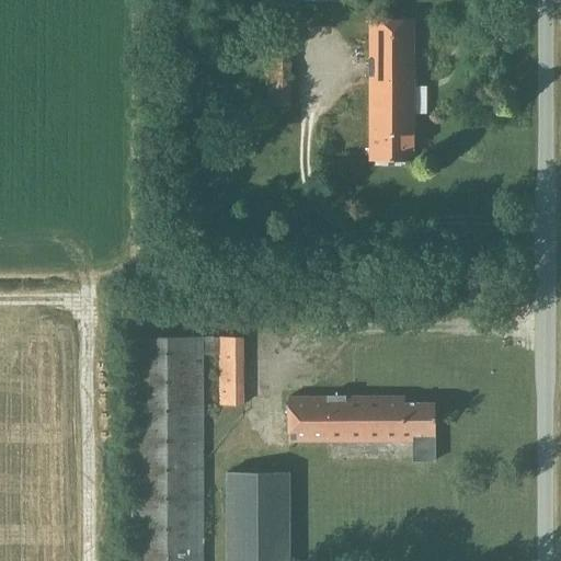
[(412,161),(412,19),(368,19),(368,161),(412,161)]
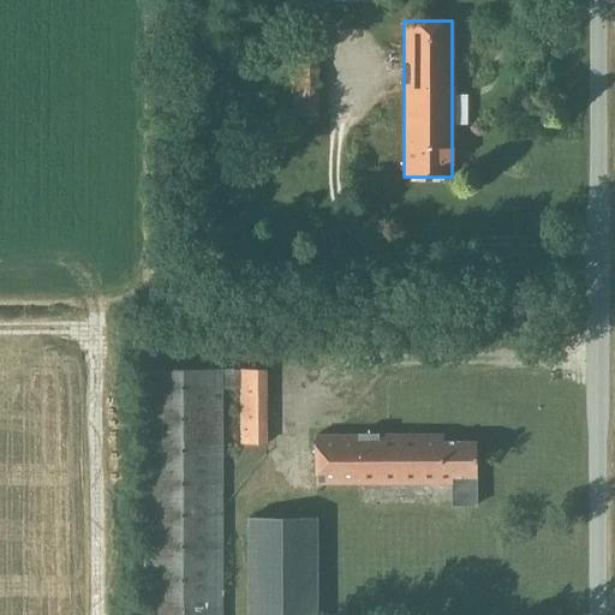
[(222,614),(224,446),(240,446),(240,443),(240,371),(240,369),(142,370),(142,614),(222,614)]
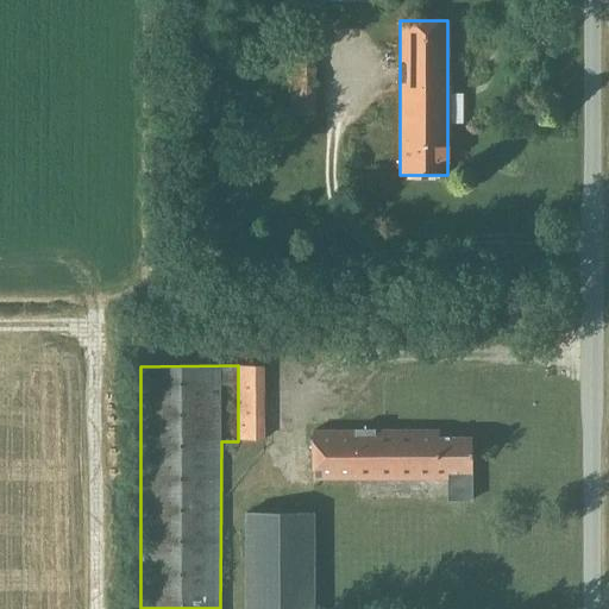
[(238,368),(238,439),(263,439),(263,368),(238,368)]
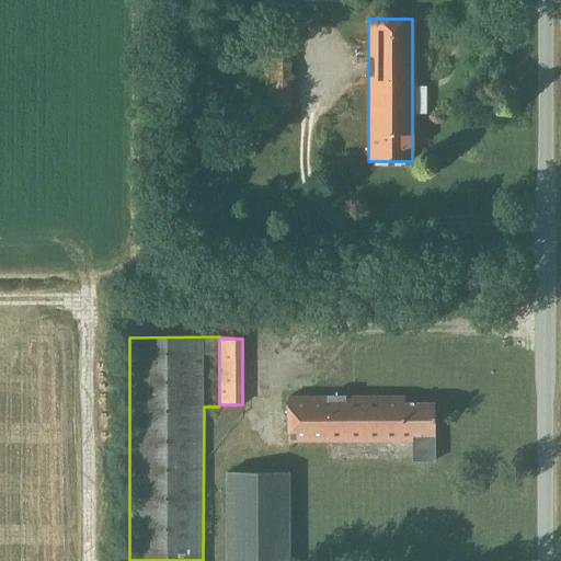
[(434,435),(434,403),(403,403),(403,398),(287,398),(287,442),(412,442),(412,435),(434,435)]
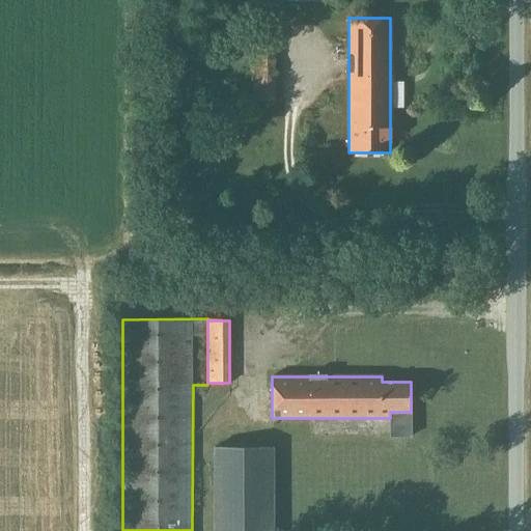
[(214,530),(274,530),(274,447),(214,447),(214,530)]
